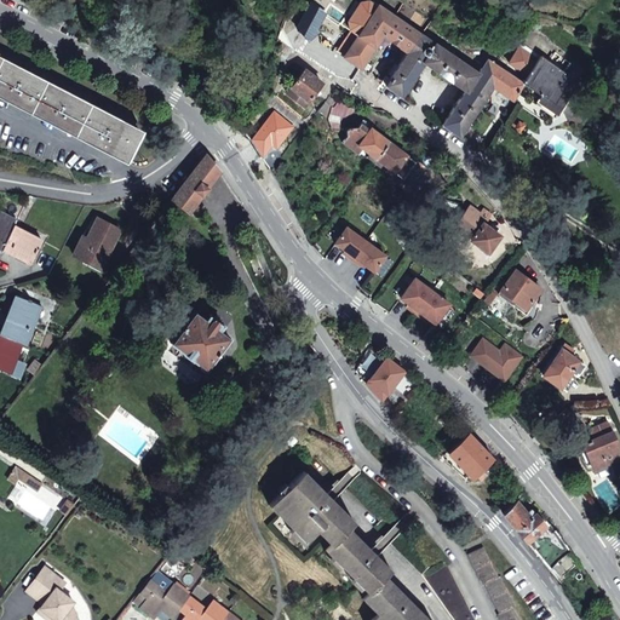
[(420,34),(379,5),(378,6),(369,1),(361,3),(348,21),(349,30),(350,32),(357,36),(343,56),(361,68),(361,65),(368,70),(372,65),(366,61),(383,35),(408,52),(420,34)]
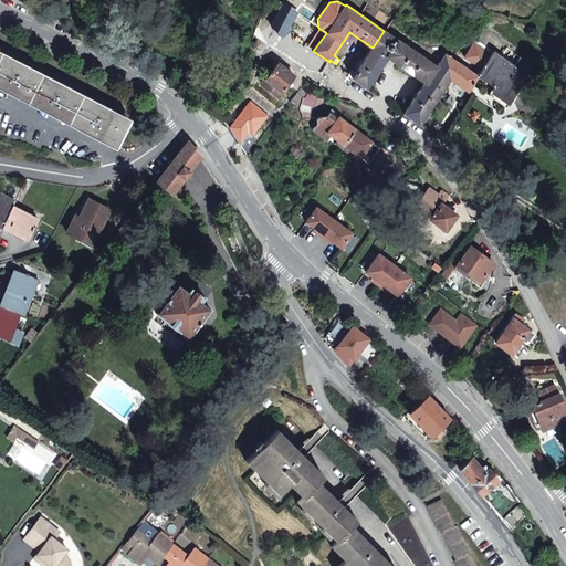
[(326,33),(320,29),(307,45),(314,50),(326,33)]
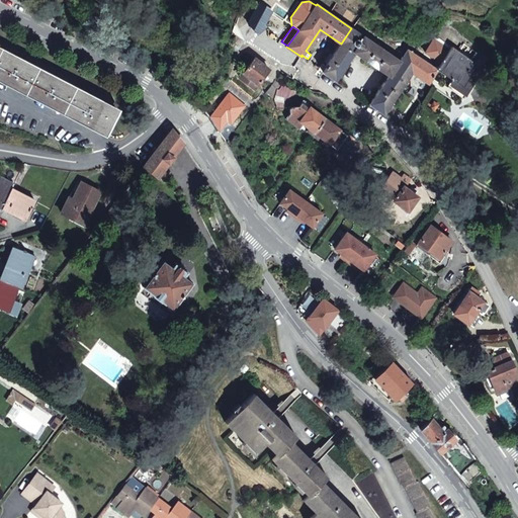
[(399,60),(363,35),(363,36),(362,35),(363,34),(360,32),(360,34),(351,28),(341,44),(326,66),(323,64),(319,70),(322,72),(335,80),(354,52),(367,61),(374,50),(383,56),(375,67),(389,75),(368,103),(383,113),(394,99),(396,100),(398,97),(396,96),(407,80),(409,82),(414,75),(412,73),(397,63),(399,60)]
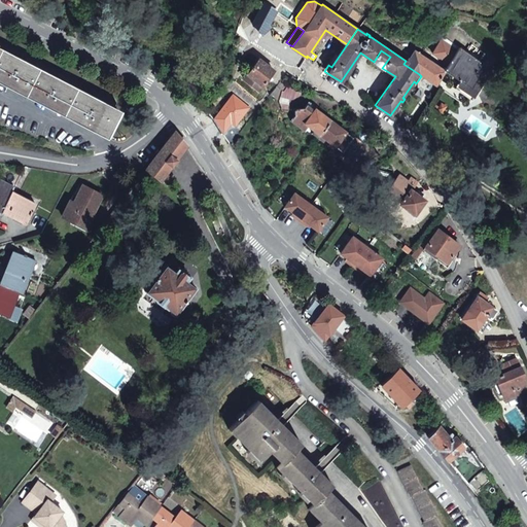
[(406,34),(405,32),(405,30),(403,29),(401,29),(399,29),(398,29),(396,30),(396,32),(395,33),(396,35),(397,36),(398,37),(400,38),(401,37),(403,37),(405,35),(406,34)]
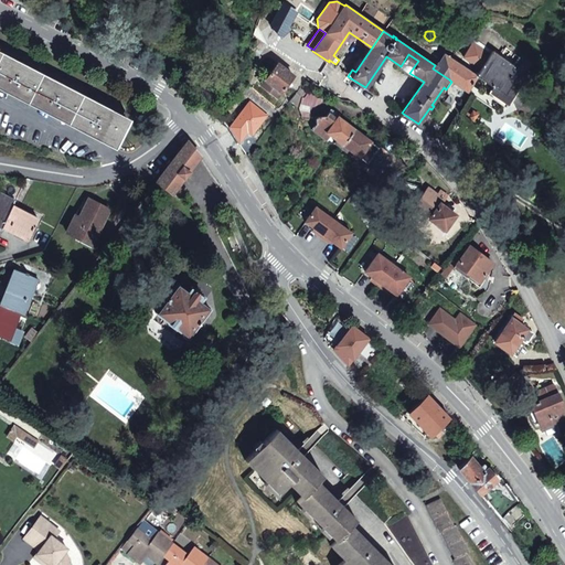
[(266,45),(258,40),(253,48),(260,53),(266,45)]
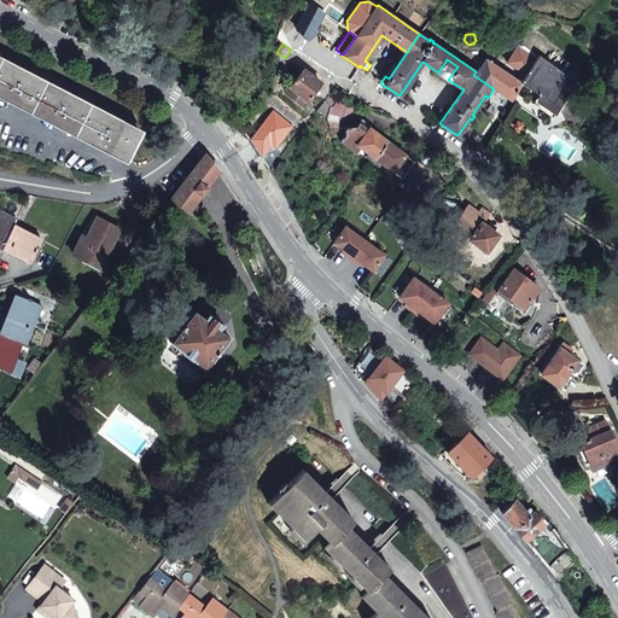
[(570,77),(538,56),(537,57),(519,45),(507,62),(526,75),(522,82),(538,94),(540,92),(553,101),(570,77)]
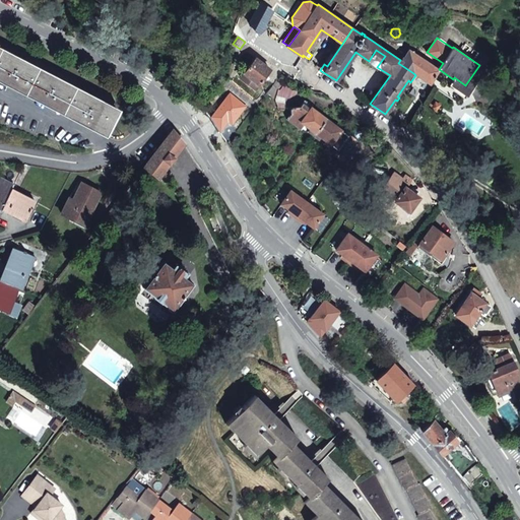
[(14,54),(0,46),(0,78),(101,131),(114,106),(76,86),(39,67),(14,54)]
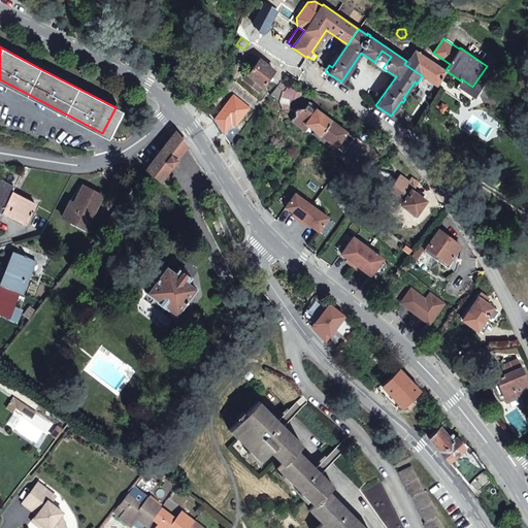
[(430,60),(416,50),(409,58),(408,58),(406,61),(404,64),(420,74),(430,60)]
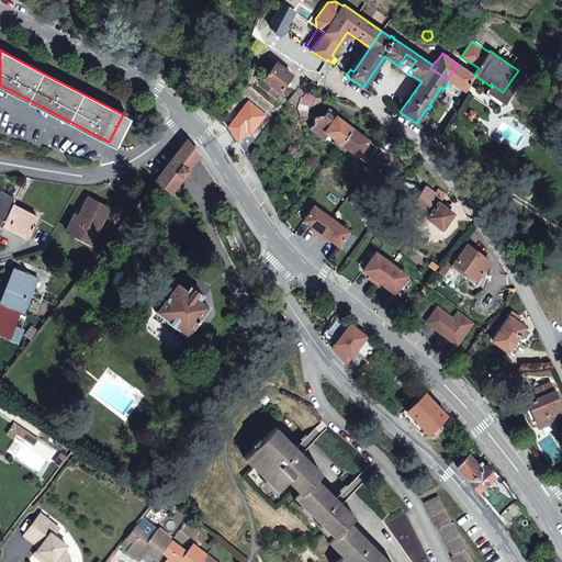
[(416,60),(406,54),(398,66),(407,72),(416,60)]
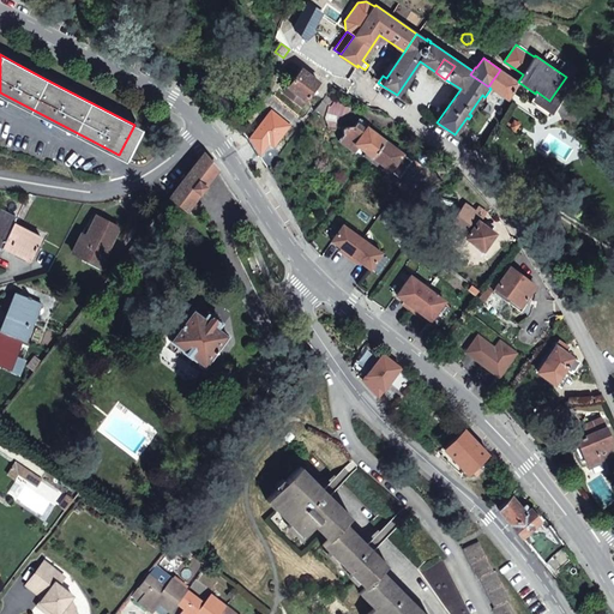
[(319,82),(302,68),(288,86),(305,100),(319,82)]
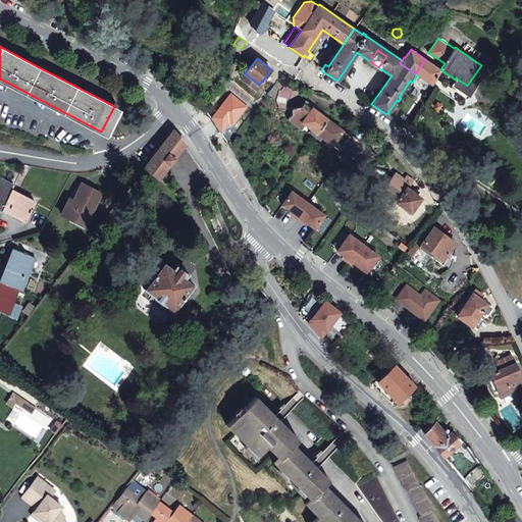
[(440,69),(425,59),(415,73),(431,85),(440,69)]
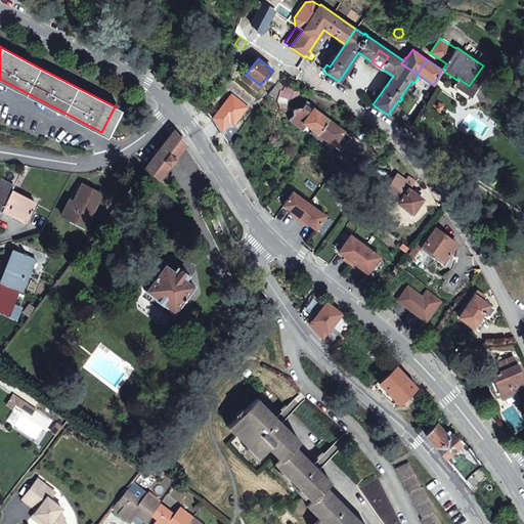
[(489,70),(483,66),(469,86),(457,78),(456,80),(452,85),(471,97),(489,70)]
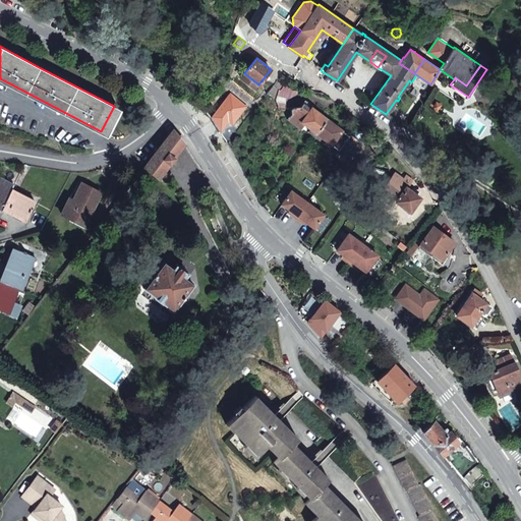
[(258,84),(244,73),(241,78),(254,90),(258,84)]
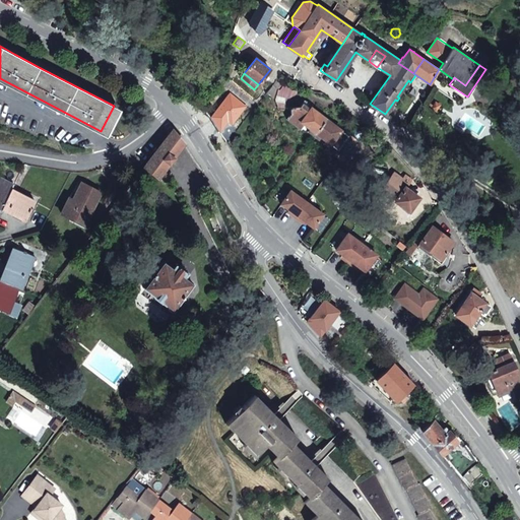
[(299,92),(293,81),(280,86),(277,90),(284,101),(299,92)]
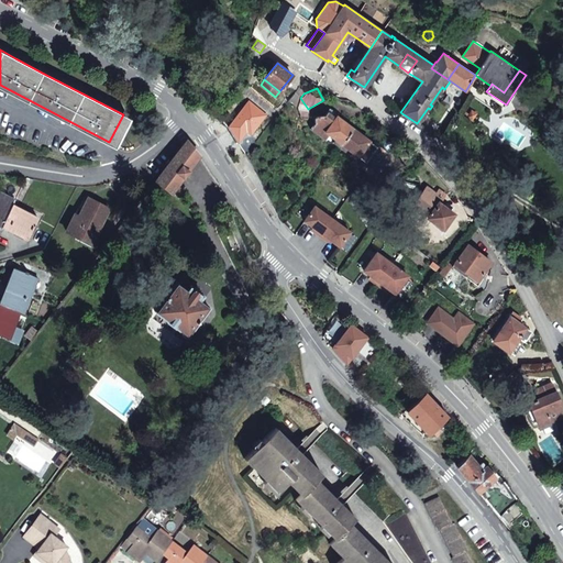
[(298,96),(294,92),(288,100),(298,108),(300,98),(298,96)]
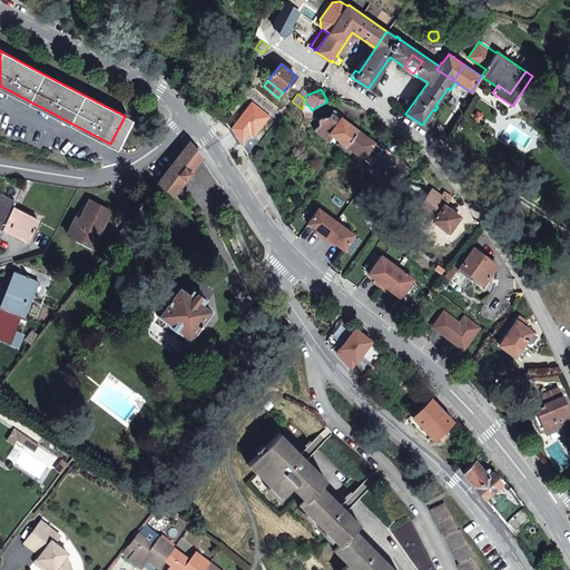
[(312,110),(304,99),(302,109),(301,109),(305,117),(312,118),(312,110)]
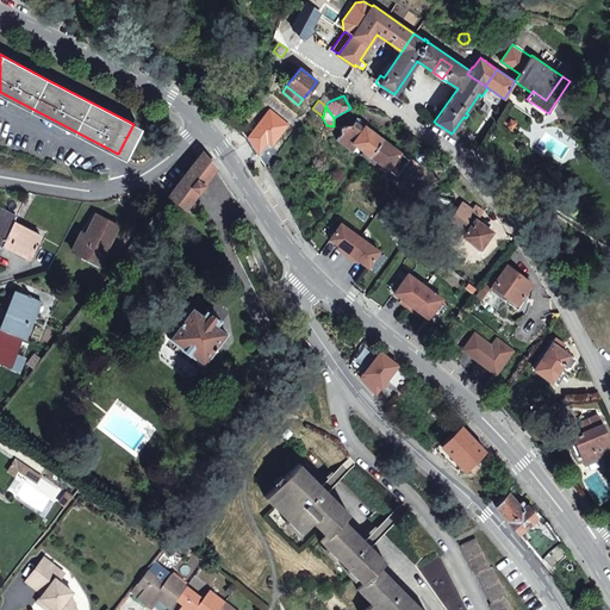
[(383,139),(366,126),(368,123),(363,119),(359,118),(353,126),(340,128),(341,134),(337,139),(353,151),(356,145),(365,150),(371,155),(383,139)]
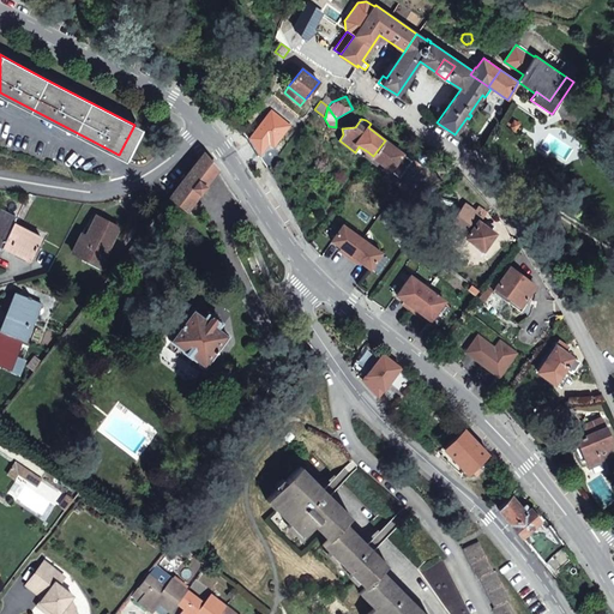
[(521,122),(513,119),(510,127),(516,130),(521,122)]
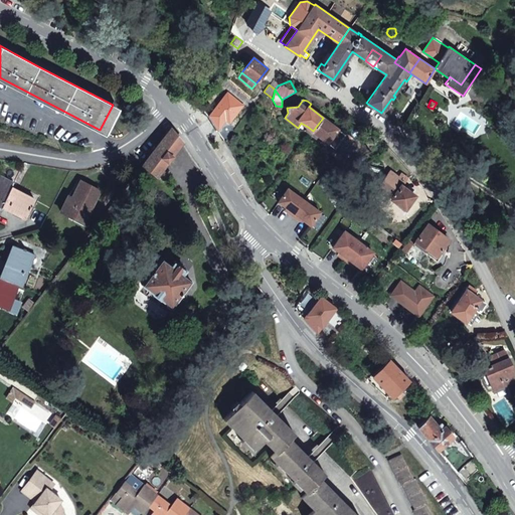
[(230,112),(219,103),(208,116),(219,125),(230,112)]
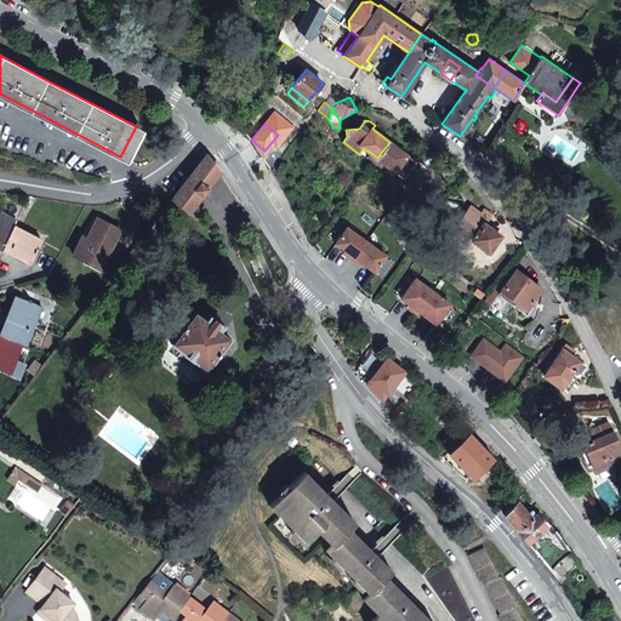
[(127,160),(143,130),(136,126),(120,157),(127,160)]
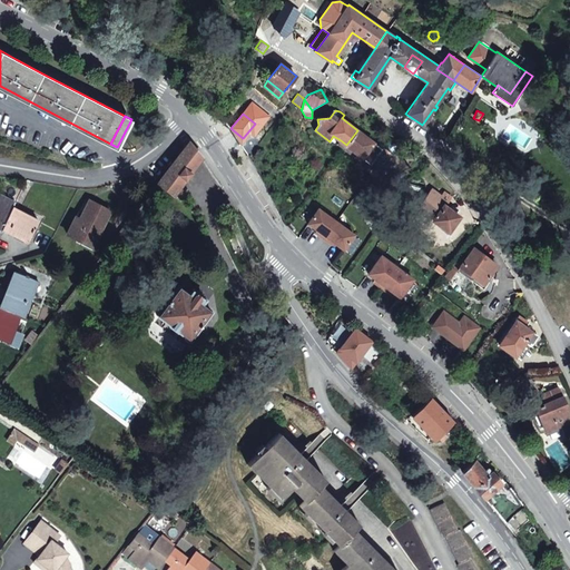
[(374,141),(357,130),(346,145),(352,149),(363,157),(369,149),(376,155),(382,148),(375,143),(374,141)]
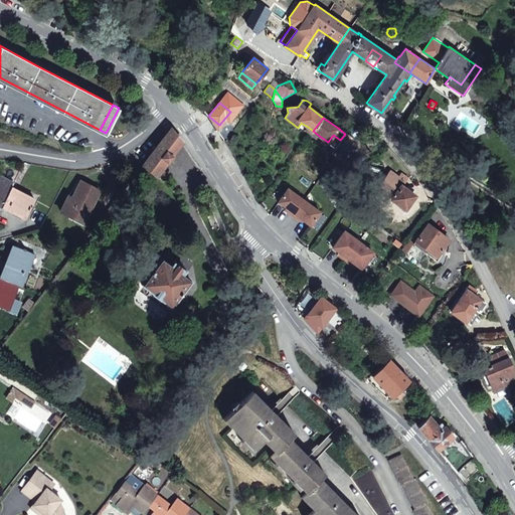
[(183,142),(171,128),(156,148),(169,159),(183,142)]
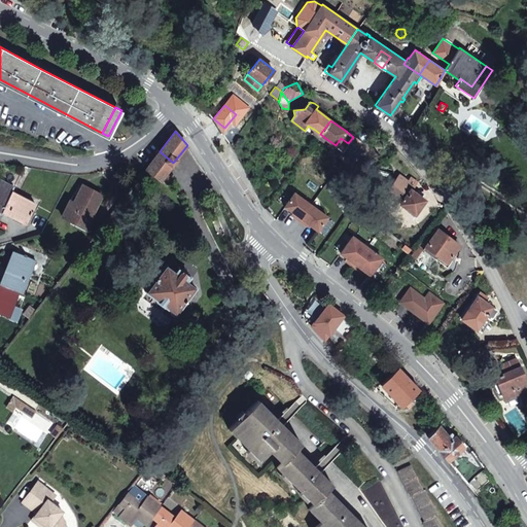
[(348,143),(341,138),(336,145),(343,151),(348,143)]
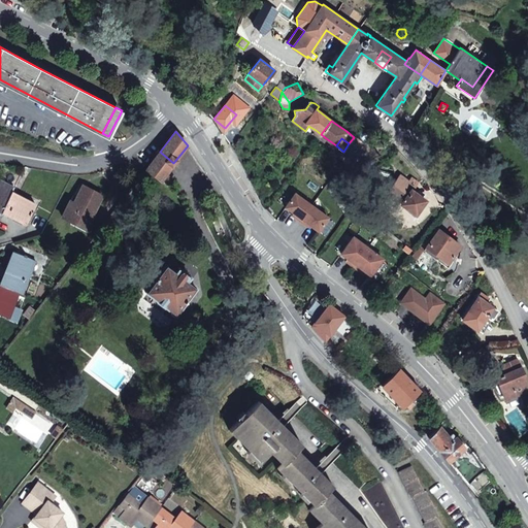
[(173,163),(160,152),(146,169),(160,180),(173,163)]
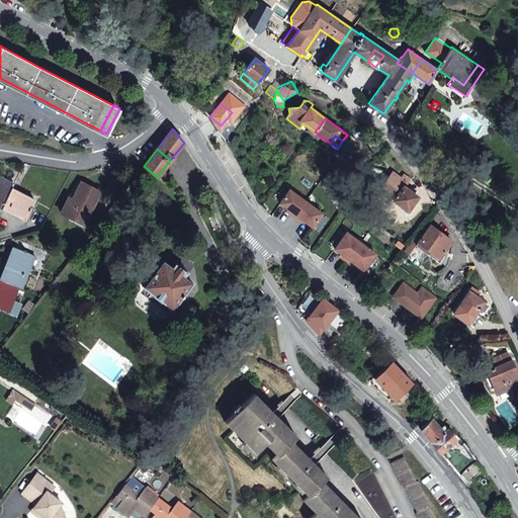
[(369,174),(358,166),(353,174),(363,182),(368,176),(369,174)]
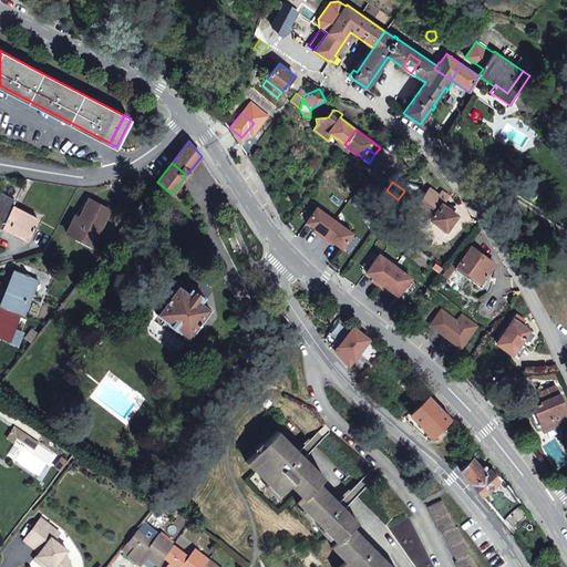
[(444,203),(437,197),(439,196),(429,188),(418,205),(433,216),(431,219),(446,232),(457,215),(443,205),(444,203)]
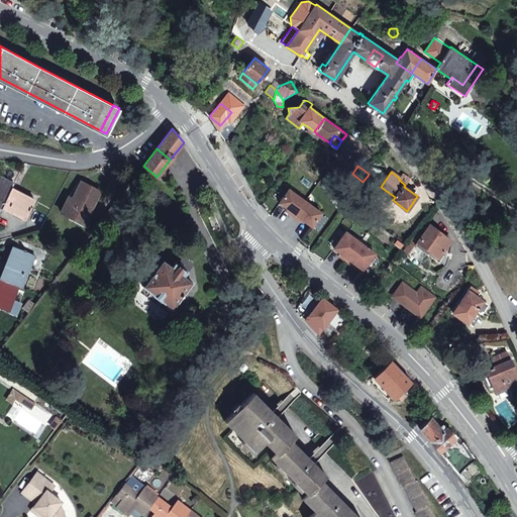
[(410,179),(404,174),(400,179),(399,180),(405,185),(410,179)]
